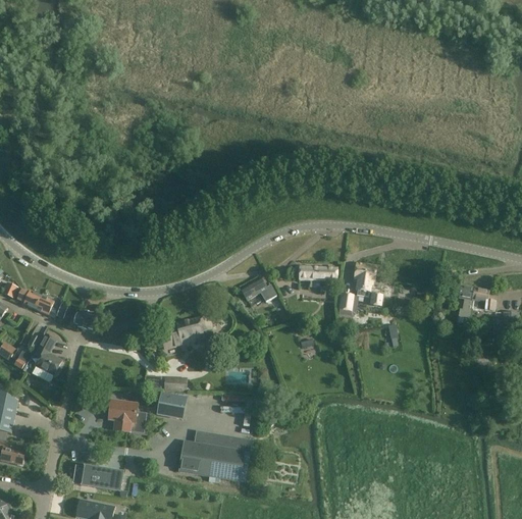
[(374,280),(376,264),(357,261),(354,277),(357,277),(356,290),(358,290),(357,294),(369,296),(369,291),(372,291),(373,279),(374,280)]
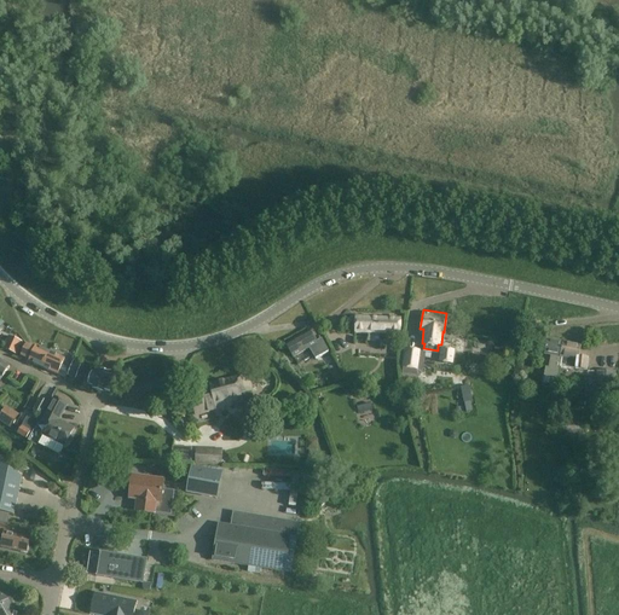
[(400,315),(356,314),(354,330),(369,331),(369,329),(400,330),(400,315)]
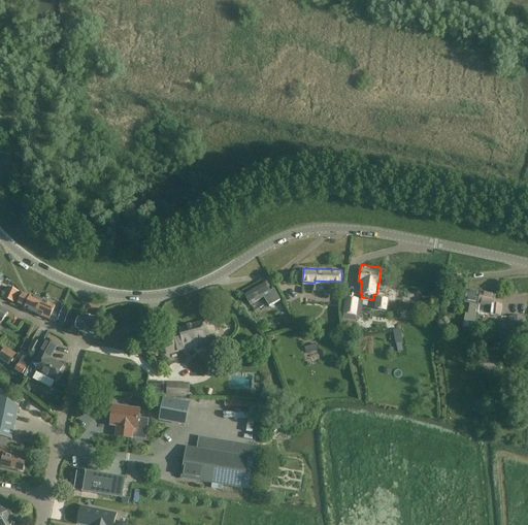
[(270,291),(264,281),(244,292),(251,302),(255,308),(267,301),(269,305),(281,298),(274,289),(270,291)]
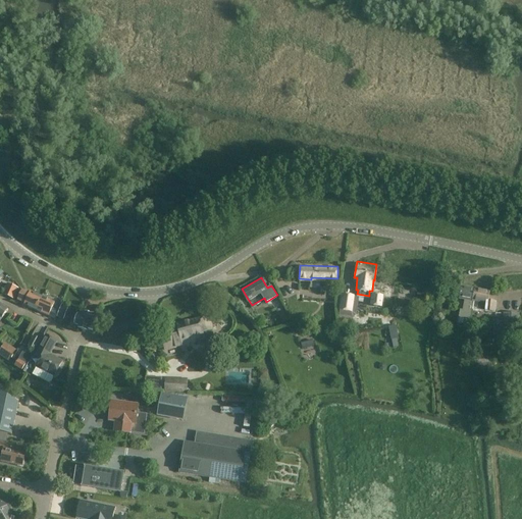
[(3,292),(13,297),(17,286),(7,281),(3,292)]
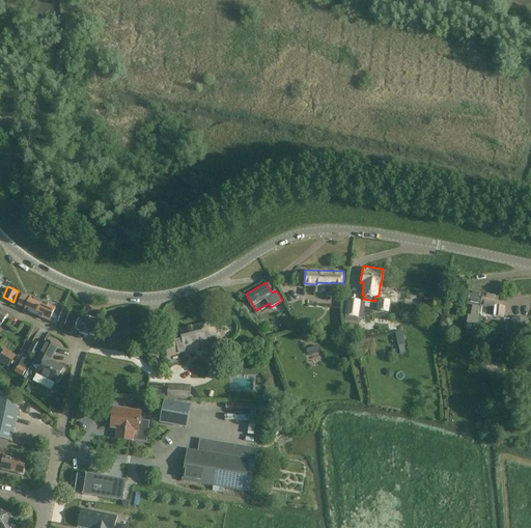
[(451,286),(449,305),(456,305),(458,286),(451,286)]
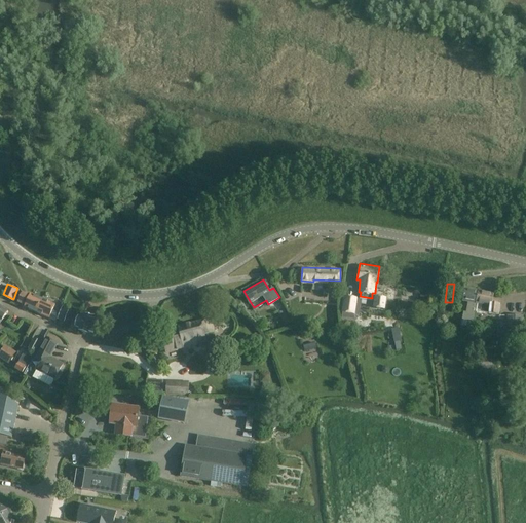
[(477,301),(479,288),(464,286),(462,298),(468,299),(466,310),(476,312),(478,301),(477,301)]
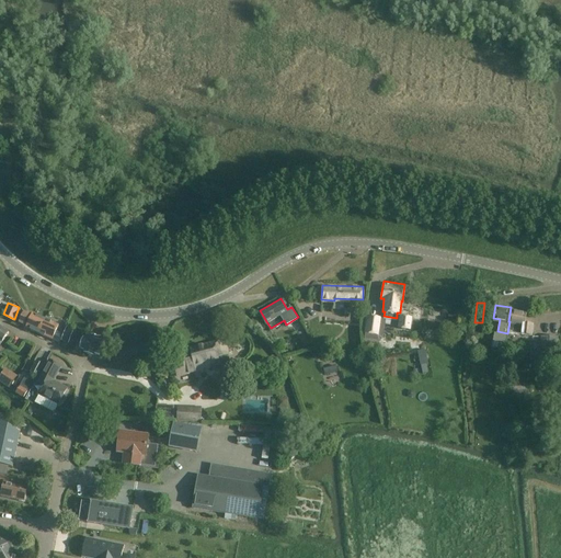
[(508,321),(510,321),(522,323),(521,331),(530,333),(533,321),(525,320),(526,310),(511,307),(508,321)]
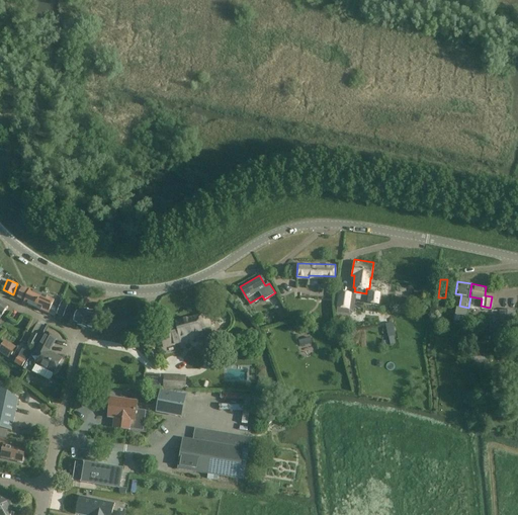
[(414,284),(413,294),(421,295),(422,285),(414,284)]
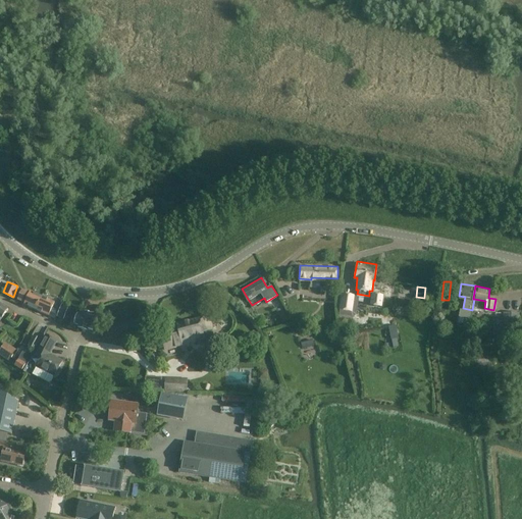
[(41,300),(43,295),(31,289),(30,291),(21,288),(17,298),(24,301),(24,303),(36,308),(40,300),(41,300)]
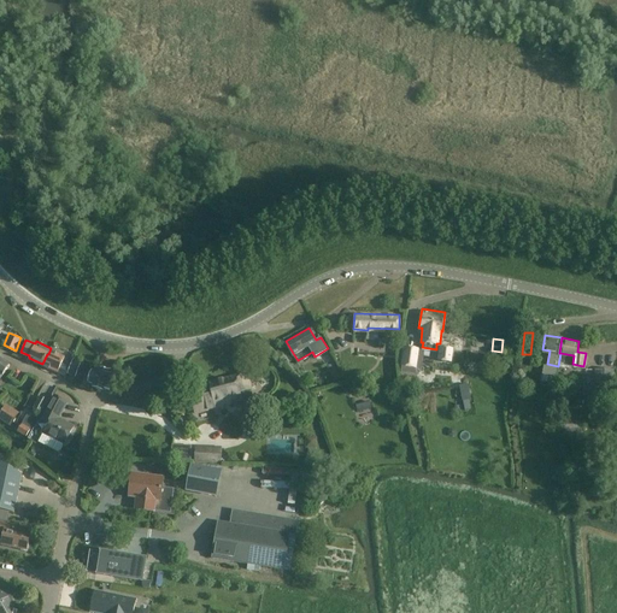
[(400,364),(417,366),(419,346),(404,343),(400,364)]
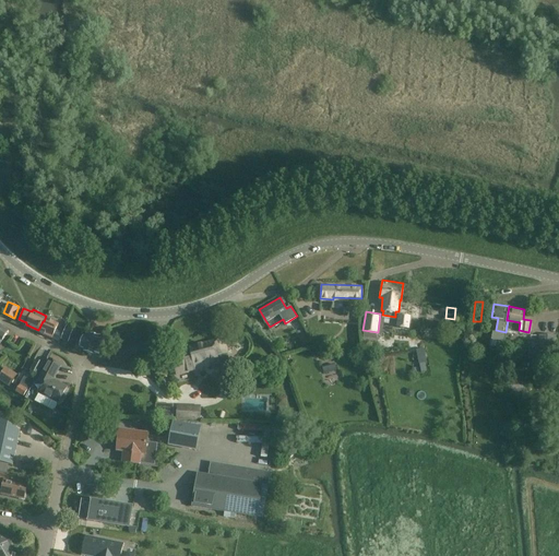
[(397,314),(396,327),(409,328),(411,315),(397,314)]
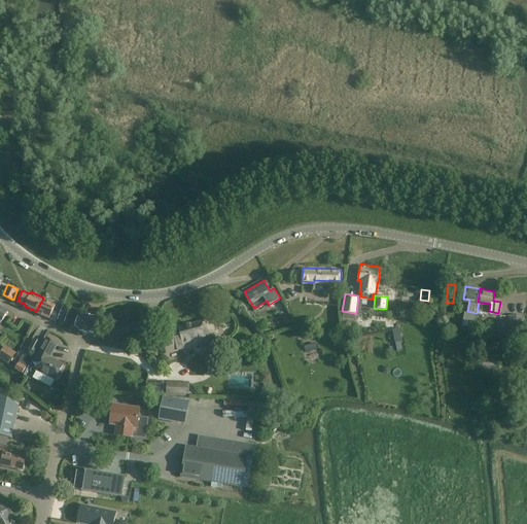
[(41,303),(40,303),(36,311),(49,317),(53,310),(58,312),(60,309),(54,306),(55,304),(43,298),(41,303)]
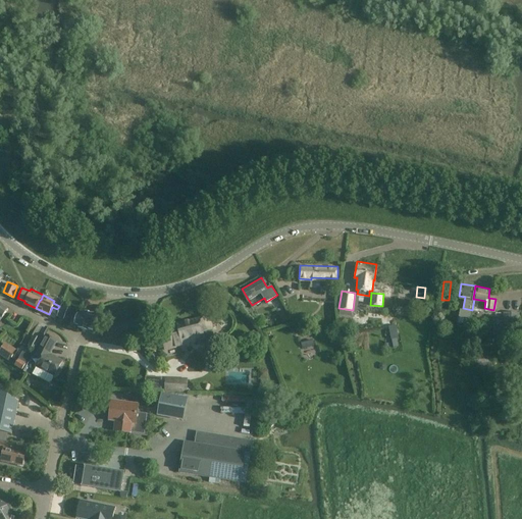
[(61,303),(57,314),(63,316),(67,305),(61,303)]
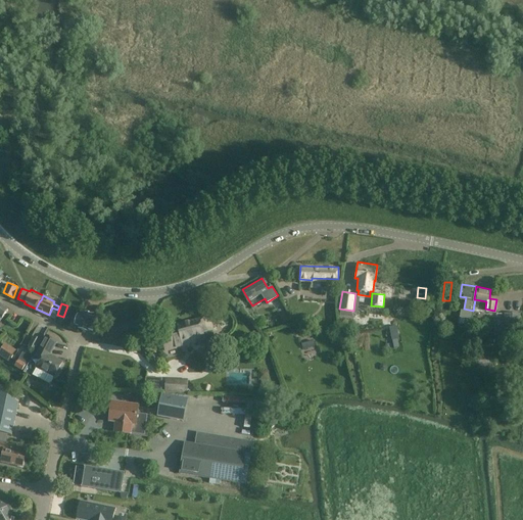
[(283,308),(278,311),(282,318),(287,315),(283,308)]
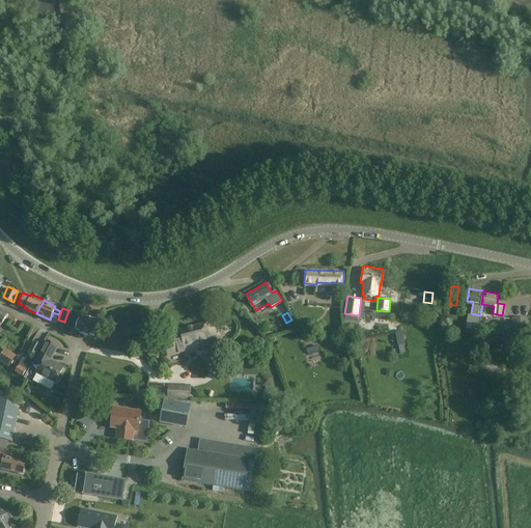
[(511,315),(511,326),(511,332),(528,332),(528,316),(511,315)]
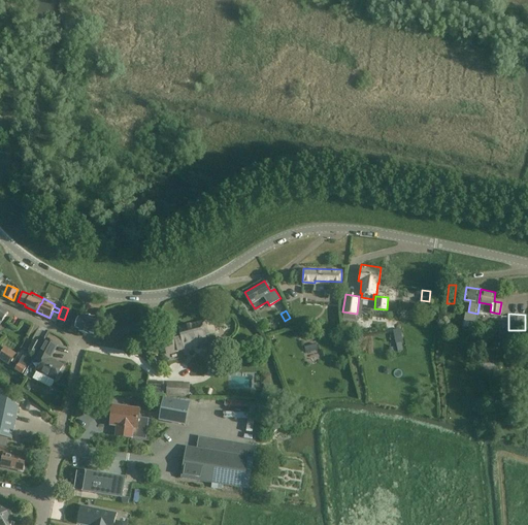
[(97,320),(91,318),(92,316),(86,315),(85,318),(78,316),(75,326),(80,328),(80,330),(88,333),(89,330),(93,331),(97,320)]
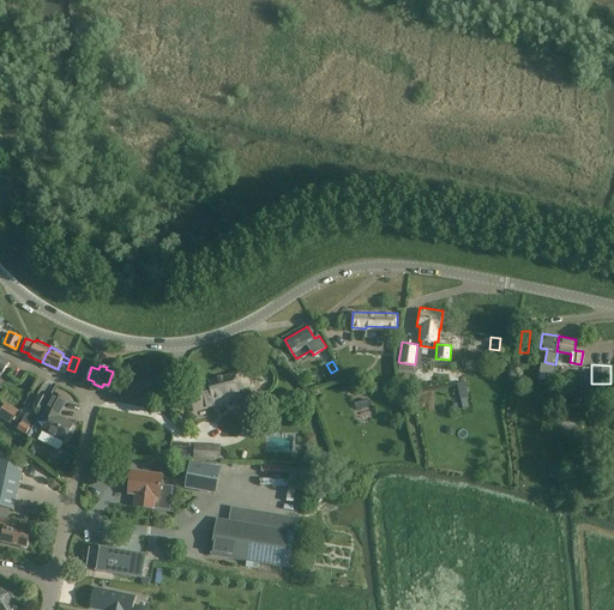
[(191,388),(194,409),(251,394),(245,369),(228,374),(208,379),(209,384),(191,388)]
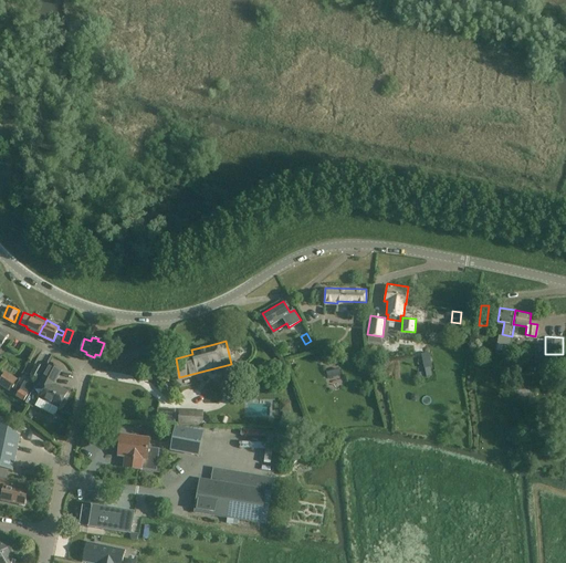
[(432,364),(429,351),(421,352),(423,365),(425,365),(427,374),(431,373),(430,365),(432,364)]
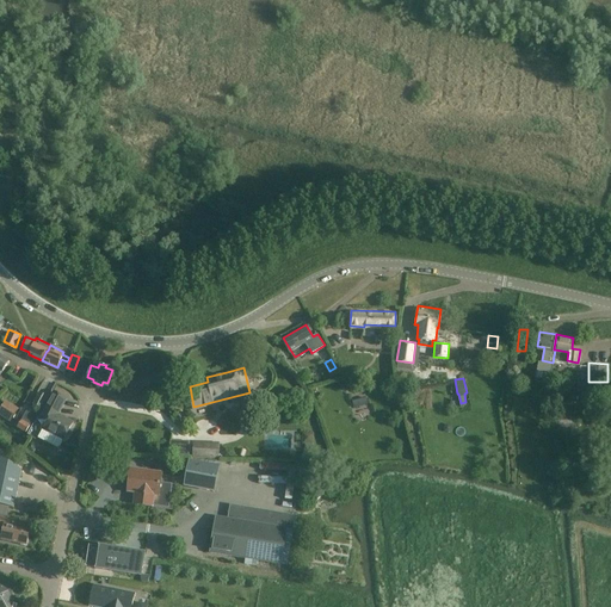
[(39,390),(34,402),(41,407),(47,395),(39,390)]
